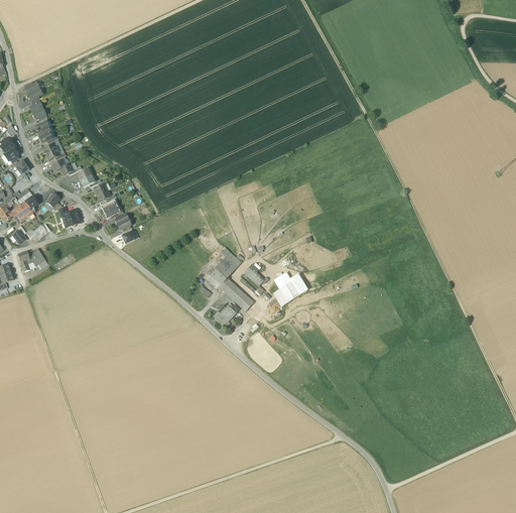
[(33,83),(25,87),(27,93),(39,87),(36,81),(33,83)]
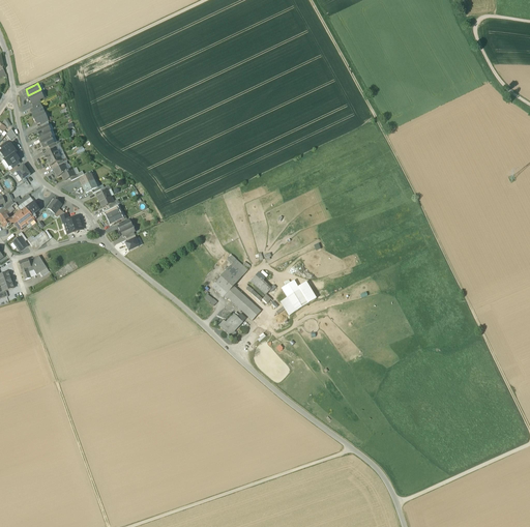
[(40,89),(28,95),(31,101),(39,97),(43,95),(40,89)]
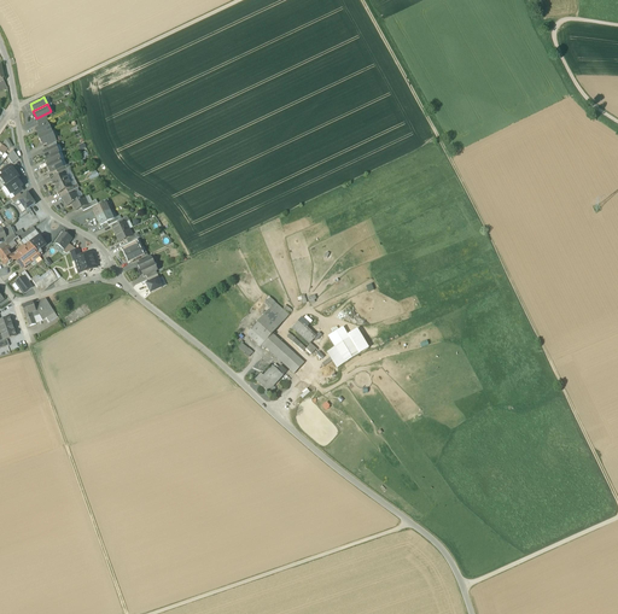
[(40,124),(36,126),(36,128),(39,134),(51,128),(48,121),(40,124)]
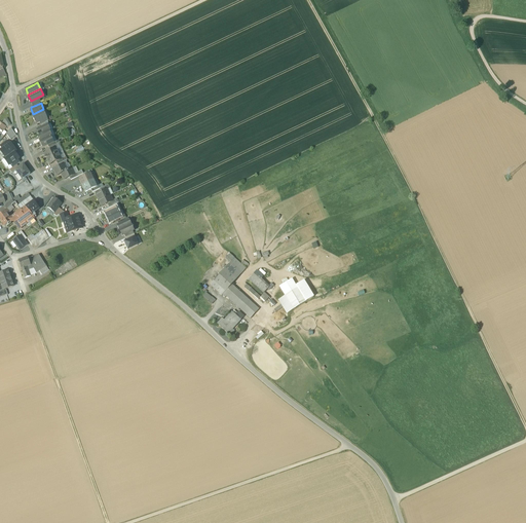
[(43,109),(33,114),(36,119),(37,120),(40,118),(46,115),(43,109)]
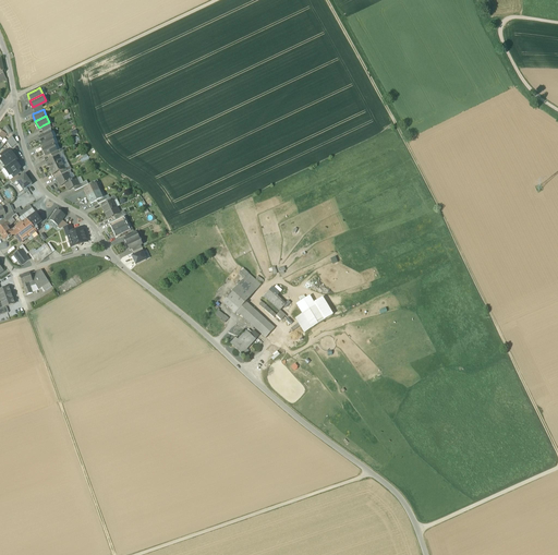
[(40,134),(39,135),(41,141),(52,136),(53,136),(50,130),(49,130),(40,134)]
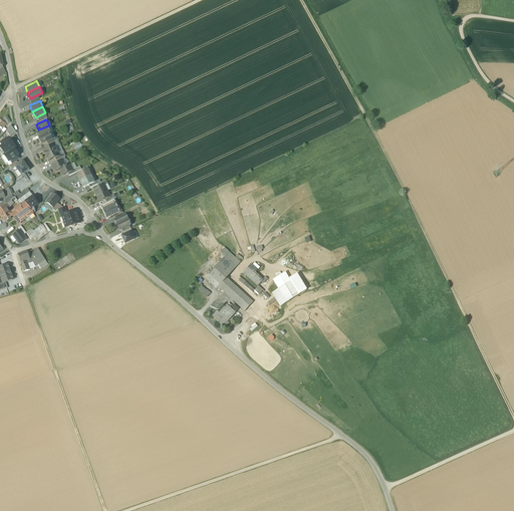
[(6,129),(10,134),(16,130),(11,122),(6,129)]
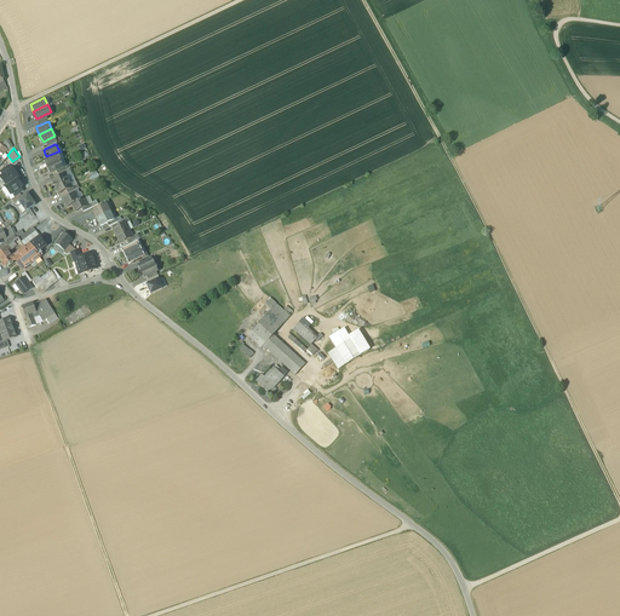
[(58,151),(46,156),(45,157),(49,163),(59,159),(61,157),(58,151)]
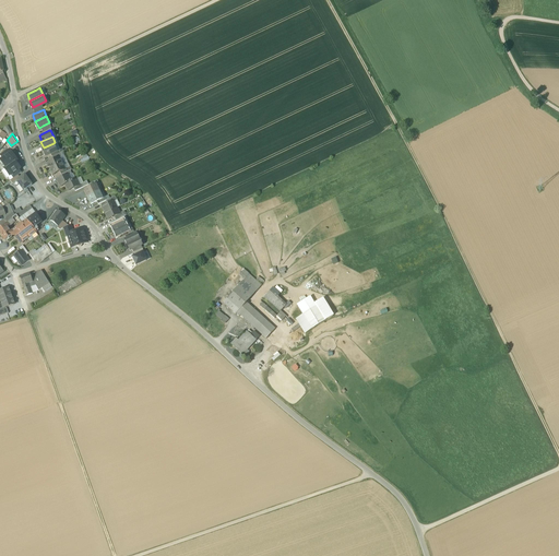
[(57,149),(54,143),(44,148),(43,148),(46,154),(50,152),(57,149)]
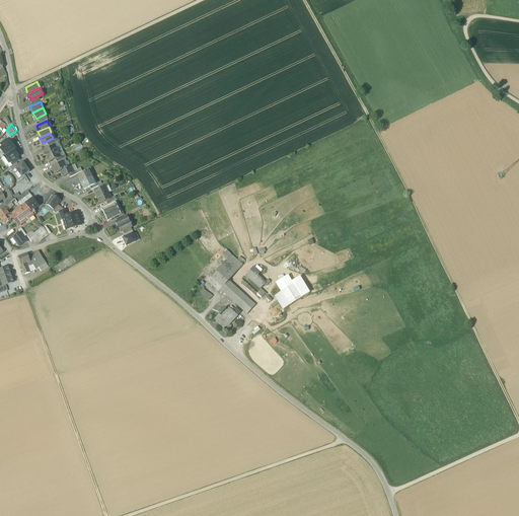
[(0,146),(6,153),(14,147),(16,146),(11,139),(9,140),(2,145),(0,146)]
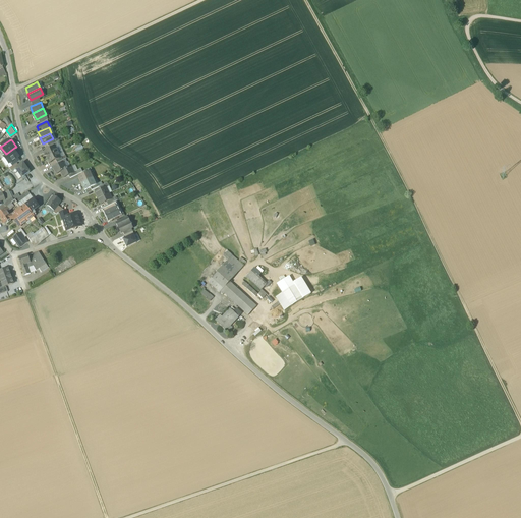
[(51,147),(44,150),(47,155),(58,150),(55,145),(51,147)]
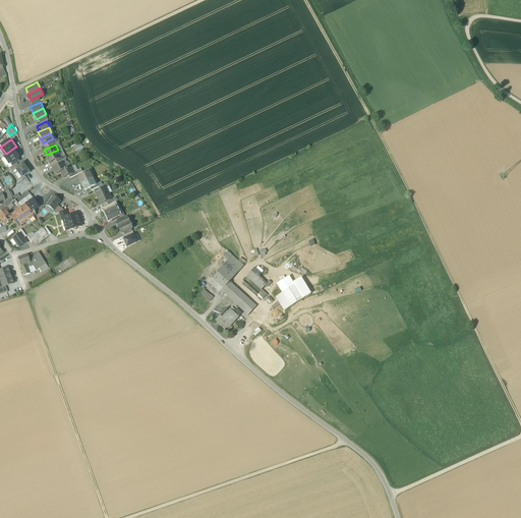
[(17,156),(19,155),(14,148),(6,154),(4,155),(9,162),(12,159),(17,156)]
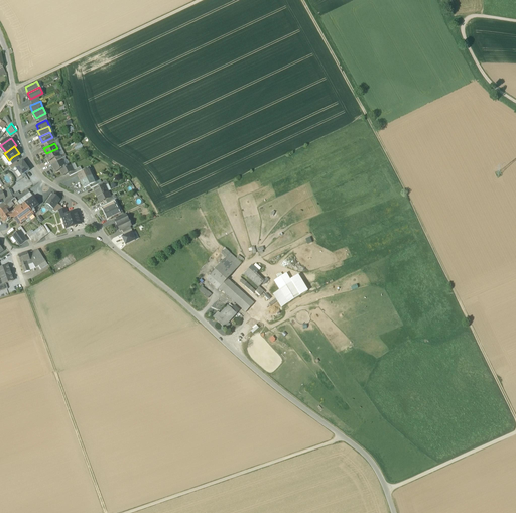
[(57,148),(46,153),(48,159),(55,156),(59,153),(57,148)]
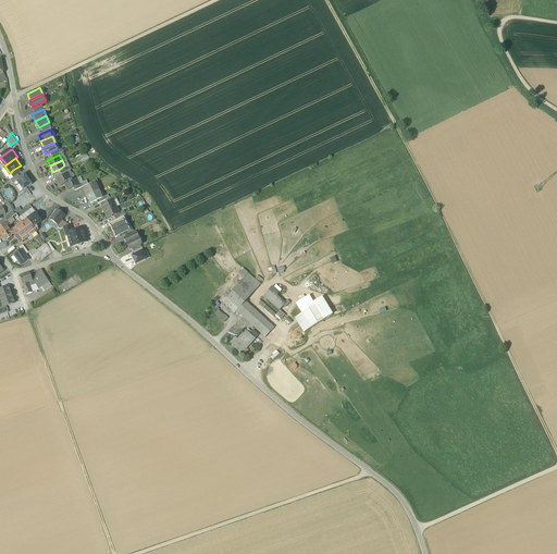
[(11,172),(13,175),(21,169),(19,167),(13,170),(11,172)]
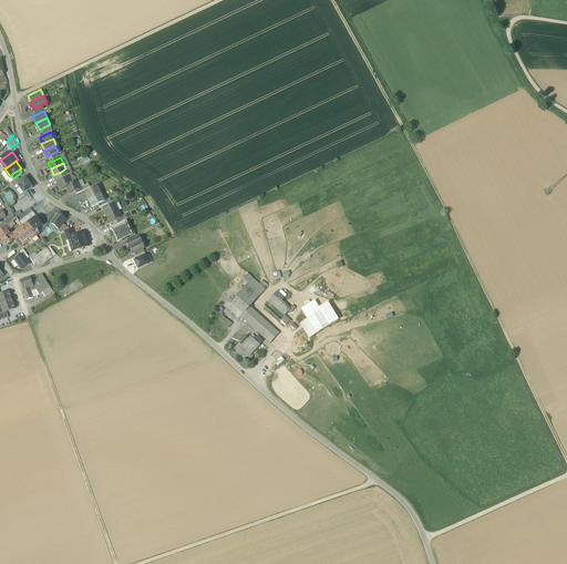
[(23,191),(32,184),(26,174),(20,177),(17,181),(23,191)]
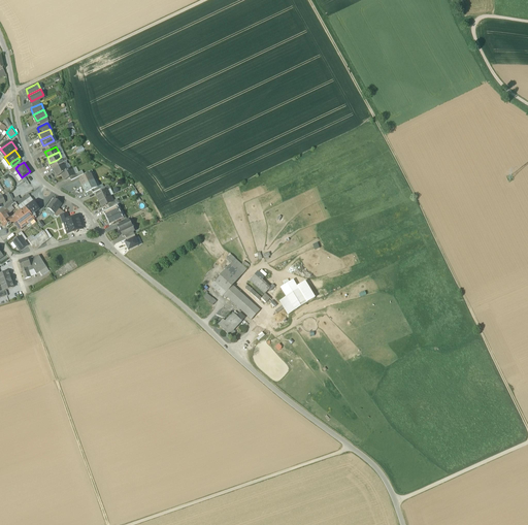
[(59,165),(54,168),(57,174),(61,172),(61,171),(68,168),(67,168),(65,163),(65,162),(59,165)]
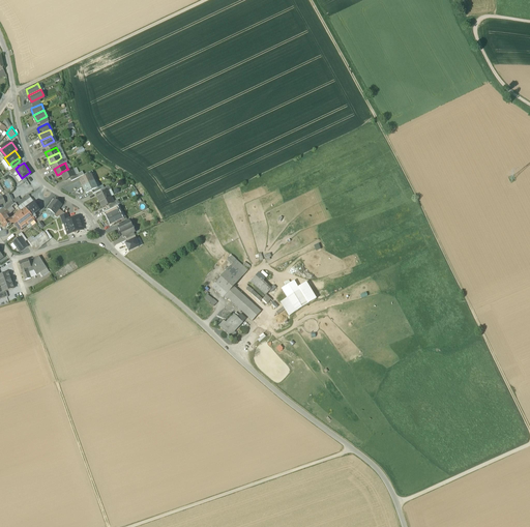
[(72,167),(67,169),(68,169),(61,172),(61,173),(64,178),(69,176),(76,173),(72,167)]
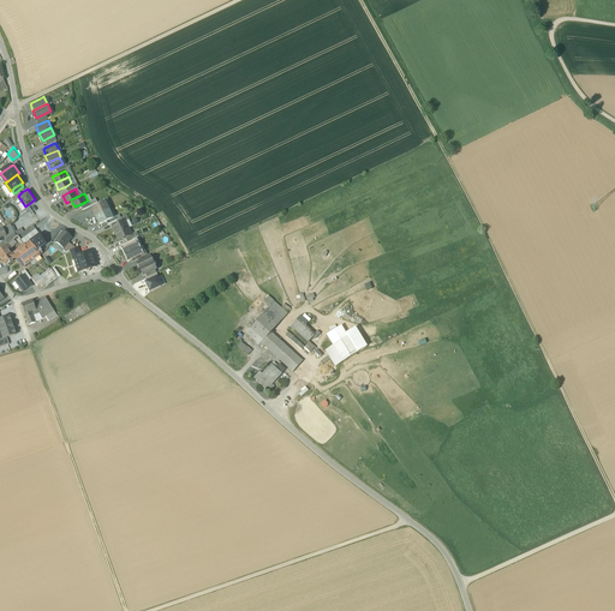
[(99,203),(93,207),(96,214),(109,208),(106,201),(99,203)]
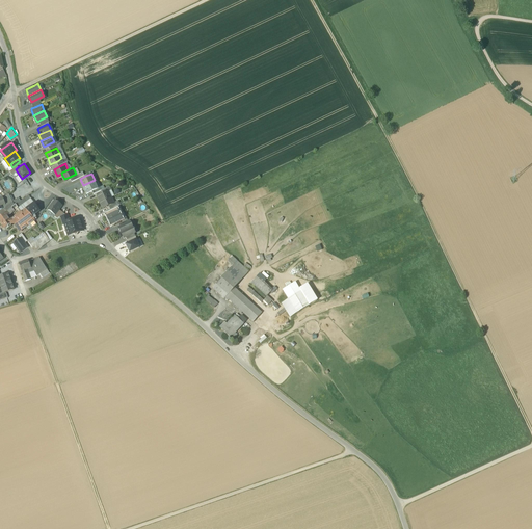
[(95,180),(83,185),(86,191),(91,189),(98,186),(95,180)]
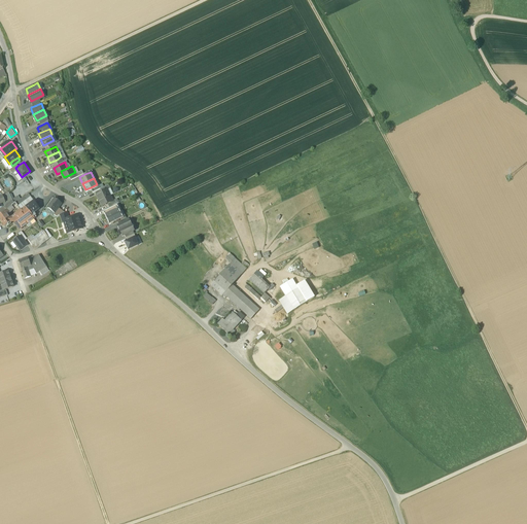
[(102,189),(96,193),(99,198),(110,193),(107,187),(107,186),(102,189)]
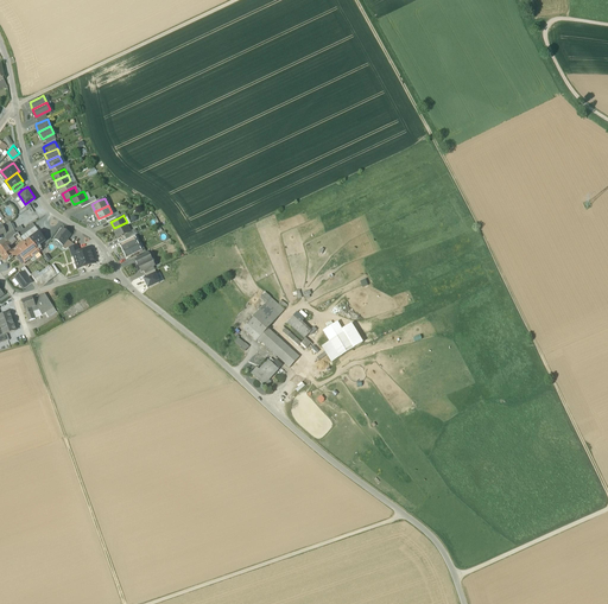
[(0,230),(0,231),(2,236),(6,235),(14,228),(16,227),(12,218),(10,220),(11,224),(5,228),(0,230)]
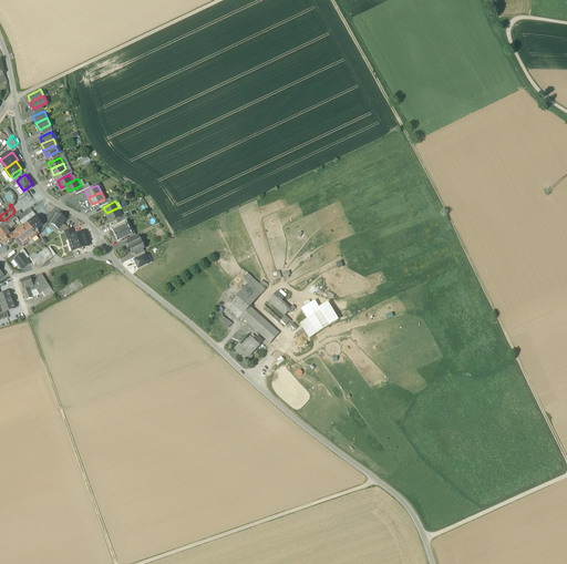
[(119,207),(106,213),(110,219),(115,217),(122,214),(121,214),(119,207)]
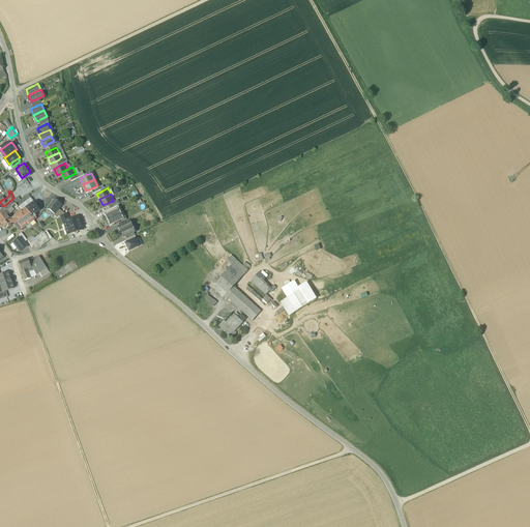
[(21,197),(18,200),(16,201),(18,204),(20,203),(20,204),(27,199),(24,195),(21,197)]
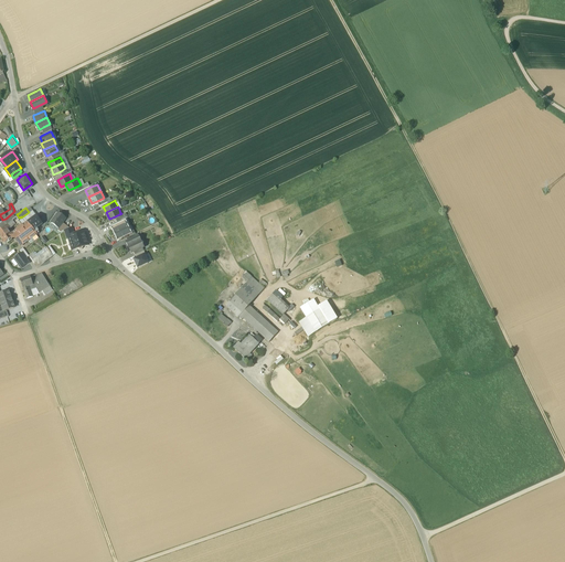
[(59,225),(65,215),(59,211),(52,220),(59,225)]
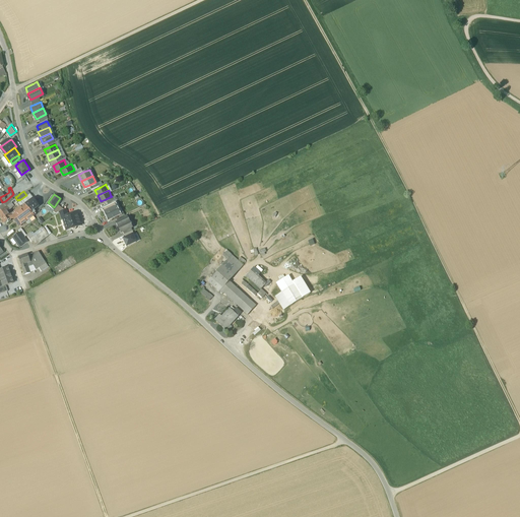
[(12,195),(5,201),(7,204),(14,198),(12,195)]
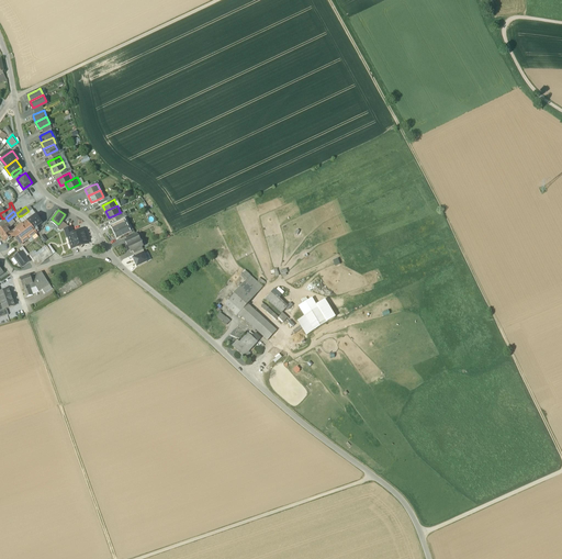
[(23,222),(25,226),(31,222),(33,226),(35,224),(42,220),(36,212),(23,222)]
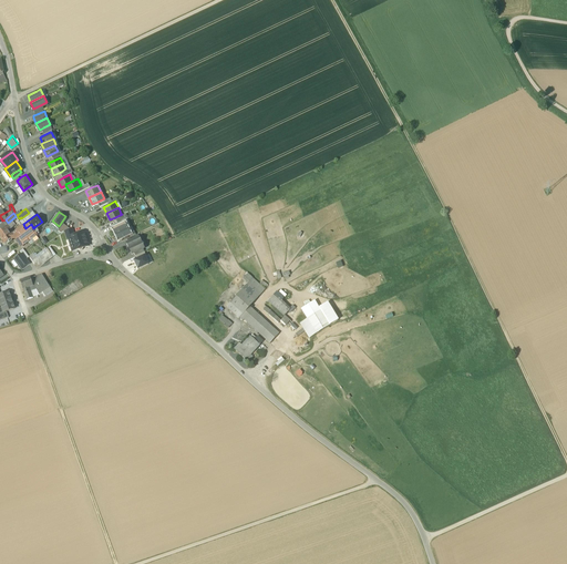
[(8,223),(4,225),(7,228),(19,218),(17,215),(16,216),(8,223)]
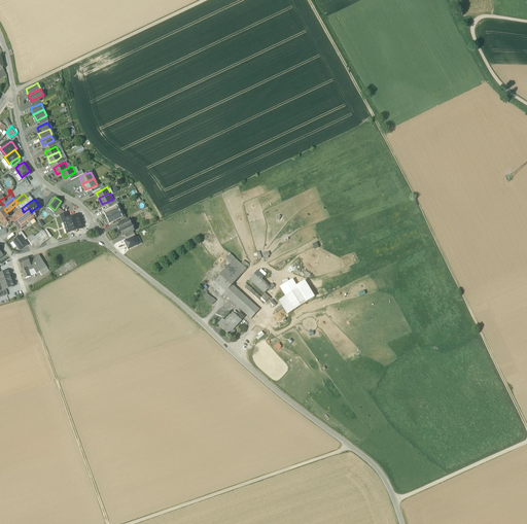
[(106,209),(105,210),(107,215),(118,210),(116,205),(114,206),(106,209)]
